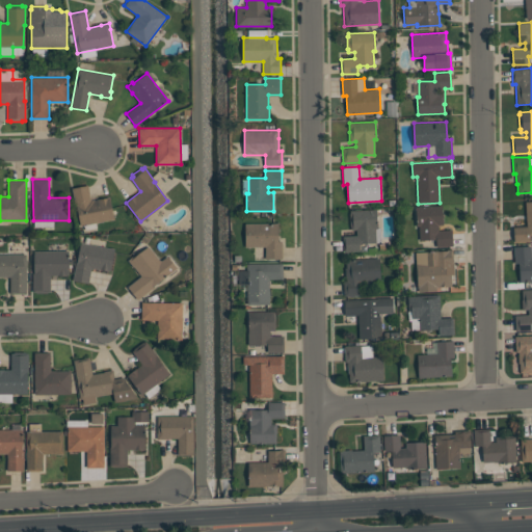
[(114,219),(80,225),(77,206),(75,206),(72,188),(88,185),(90,200),(94,198),(95,200),(110,197),(114,219)]
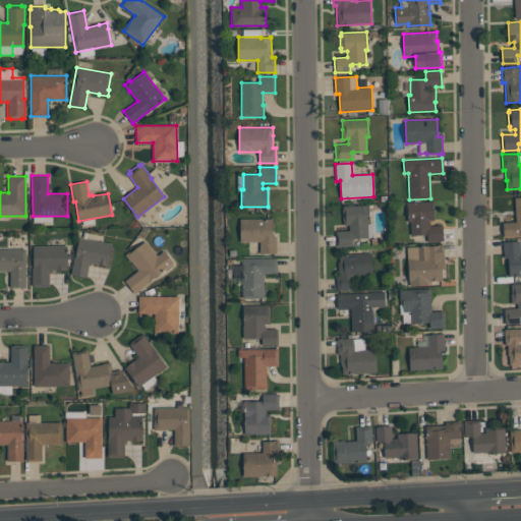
[(520,196),(520,230),(519,230),(519,236),(504,237),(503,223),(515,223),(514,197),(520,196)]
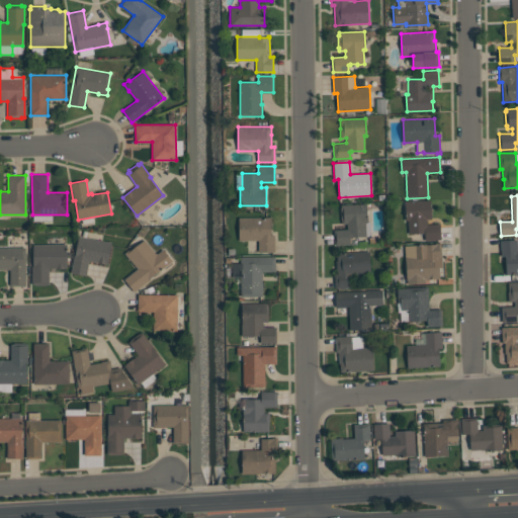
[(427,225),(440,224),(441,240),(425,240),(425,233),(408,234),(408,220),(406,220),(405,201),(431,200),(431,220),(427,220),(427,225)]
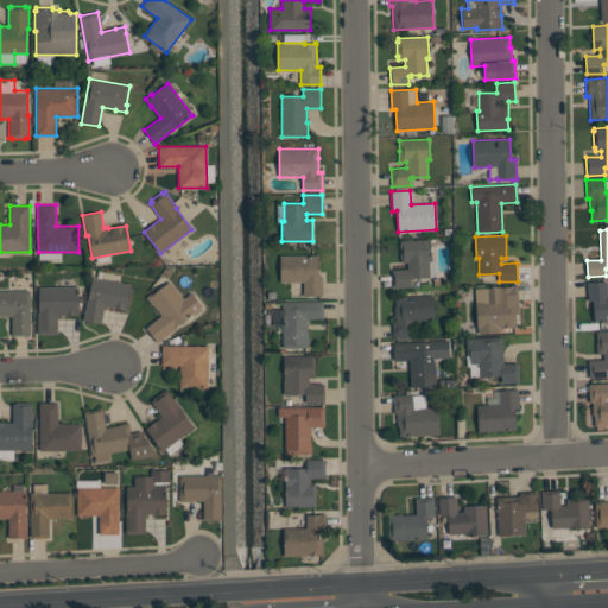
[(400,240),(430,239),(431,261),(429,261),(430,277),(411,278),(412,287),(393,289),(392,270),(407,270),(407,263),(401,263),(401,260),(400,260),(399,244),(400,244),(400,240)]
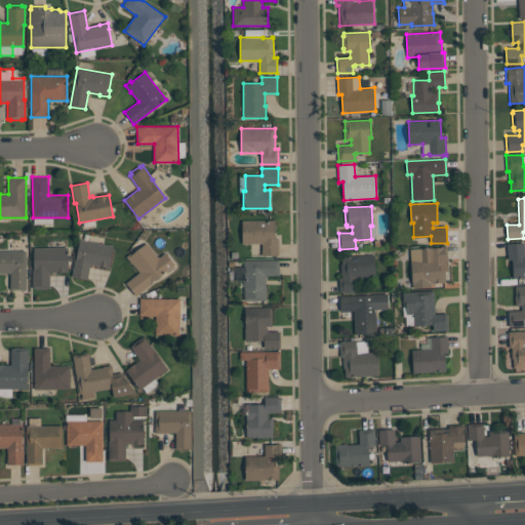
[(242,220),(275,220),(275,238),(279,238),(279,255),(261,255),(261,244),(242,244),(242,220)]
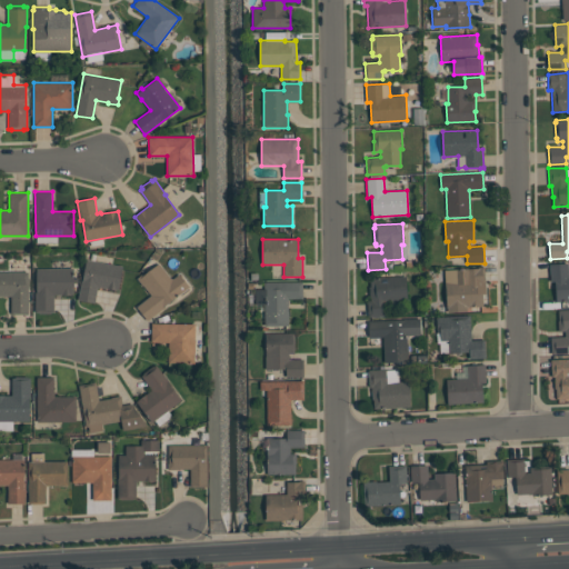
[(122,267),(118,289),(116,289),(115,290),(108,289),(108,288),(101,286),(101,288),(98,287),(95,302),(78,299),(82,276),(83,276),(87,259),(122,267)]
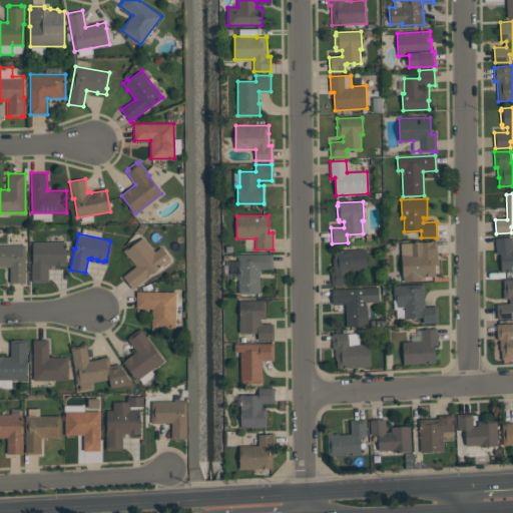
[(123,277),(136,266),(123,250),(128,246),(129,247),(142,237),(153,250),(155,250),(161,246),(170,259),(159,268),(158,268),(147,276),(148,277),(133,289),(123,277)]
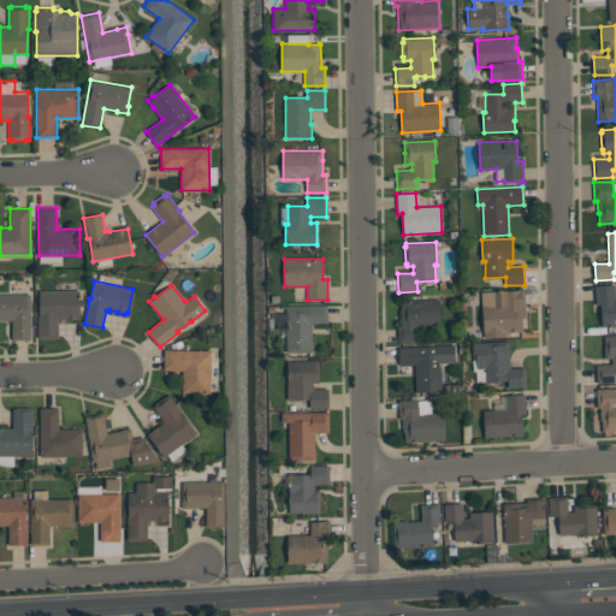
[(615,297),(615,325),(602,326),(600,304),(596,304),(596,286),(615,285),(615,298),(615,297)]
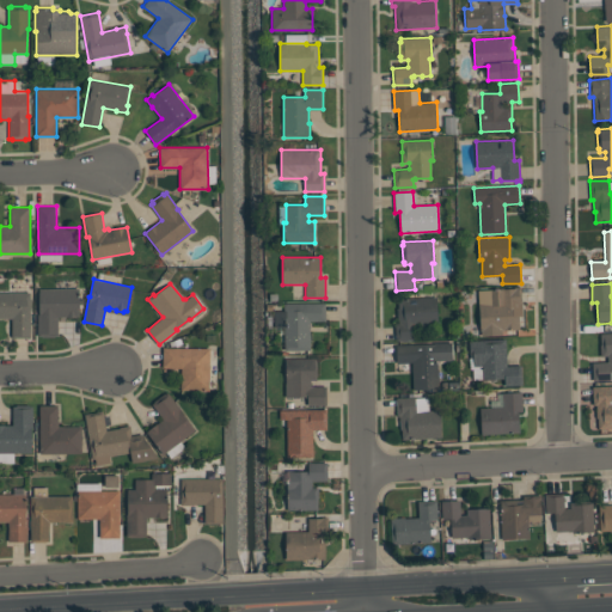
[(478,291),(516,288),(516,287),(521,287),(522,316),(519,316),(519,329),(502,330),(502,335),(481,336),(478,291)]
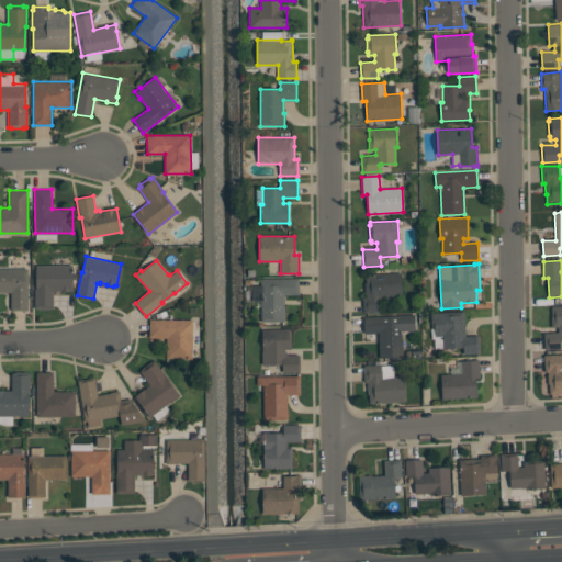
[(35,308),(35,288),(36,288),(36,265),(72,265),(72,291),(54,291),(54,308),(51,308),(51,310),(37,310),(37,308),(35,308)]
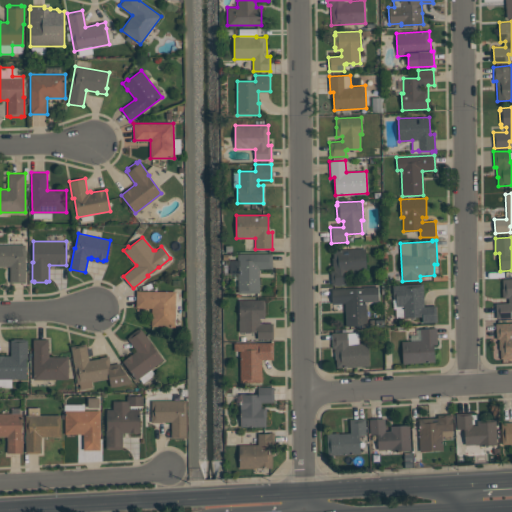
[(25,283),(10,283),(10,266),(0,266),(0,244),(25,244),(25,283)]
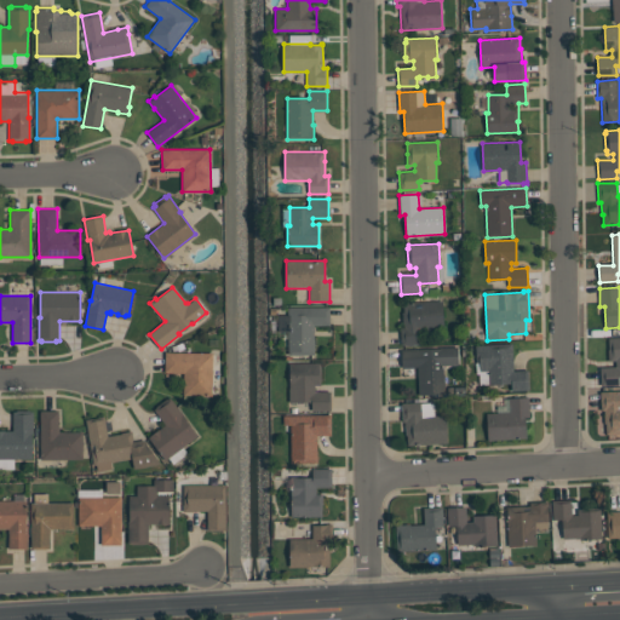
[(403,303),(442,300),(443,327),(419,329),(420,344),(402,345),(401,325),(402,325),(402,313),(403,313),(403,303)]
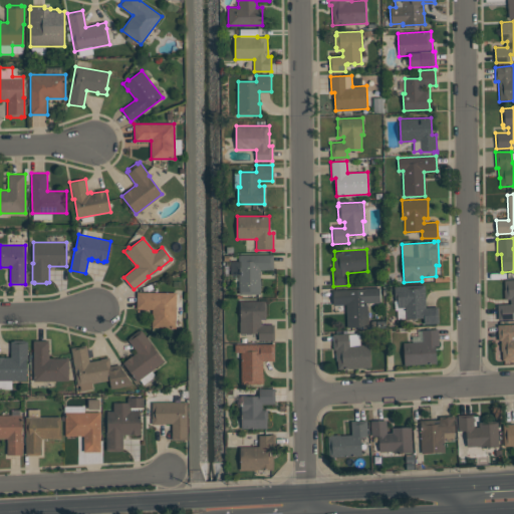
[(260,270),(260,281),(261,291),(260,291),(260,294),(239,294),(239,275),(230,275),(230,261),(239,261),(239,255),(273,254),(273,269),(260,270)]
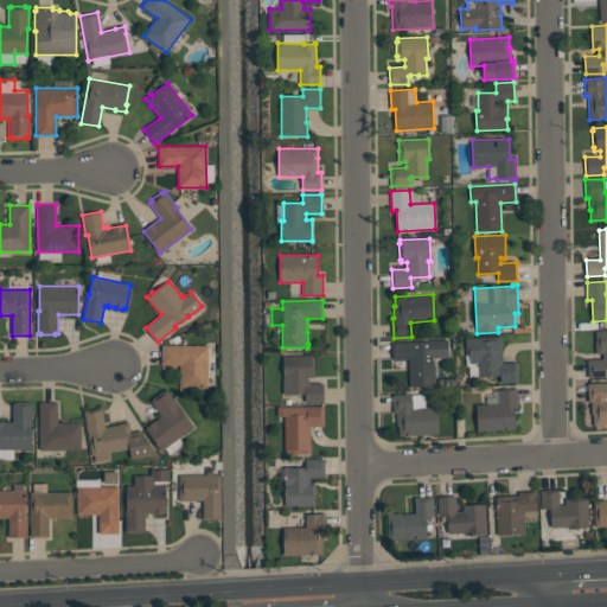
[(595,331),(606,330),(606,369),(606,377),(588,378),(587,360),(602,359),(602,353),(595,353),(595,342),(596,340),(595,331)]
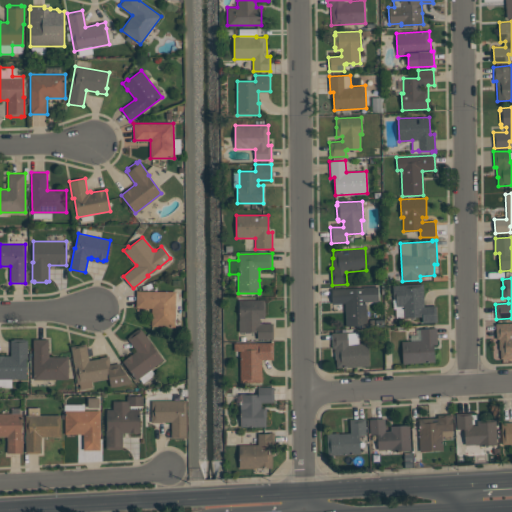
[(392,284),(423,284),(424,306),(436,305),(437,322),(422,323),(422,317),(420,317),(420,316),(403,317),(403,306),(396,306),(396,299),(393,299),(392,284)]
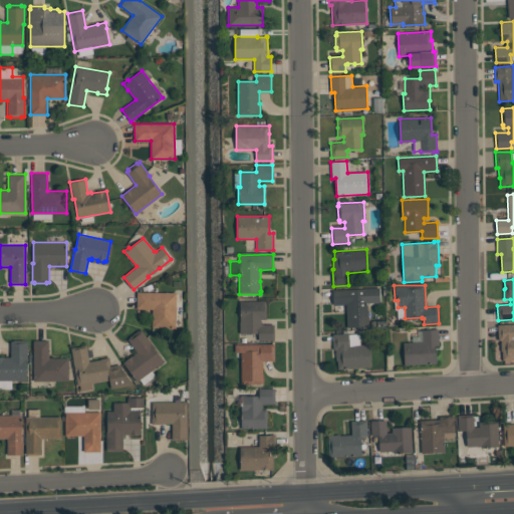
[(332,291),(346,291),(346,289),(365,289),(365,288),(378,287),(379,302),(367,302),(368,326),(347,327),(346,304),(333,304),(332,291)]
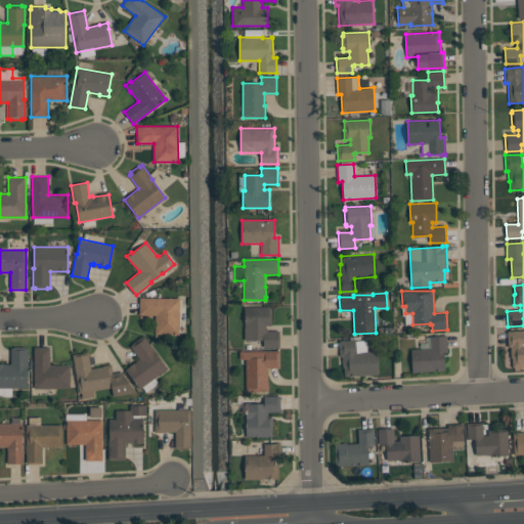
[(180,299),(179,335),(155,334),(156,315),(139,314),(139,298),(180,299)]
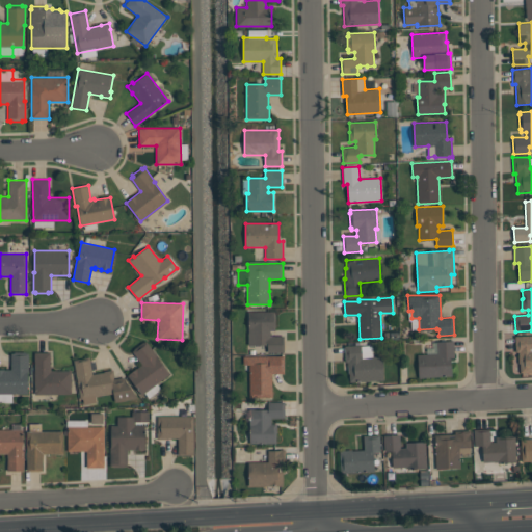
[(284,336),(284,352),(267,352),(267,345),(248,345),(248,333),(248,312),(275,312),(275,330),(270,330),(270,336),(284,336)]
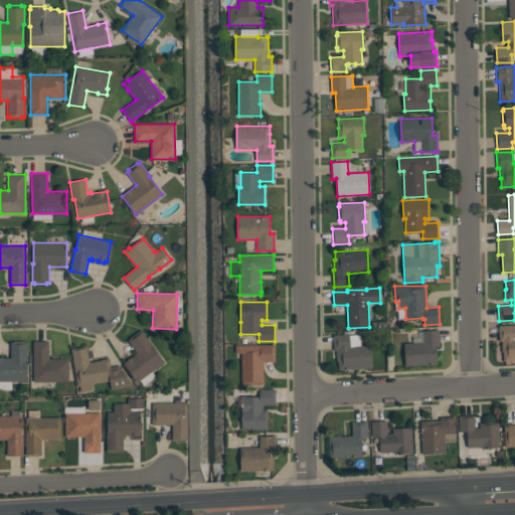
[(514,360),(503,361),(502,351),(501,341),(499,341),(498,325),(514,324),(514,360)]
